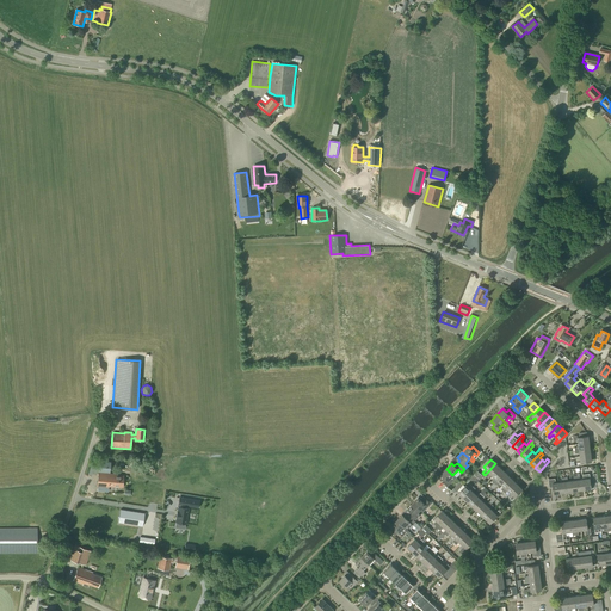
[(493,475),(500,468),(495,463),(488,471),(485,475),(487,476),(491,474),(493,475)]
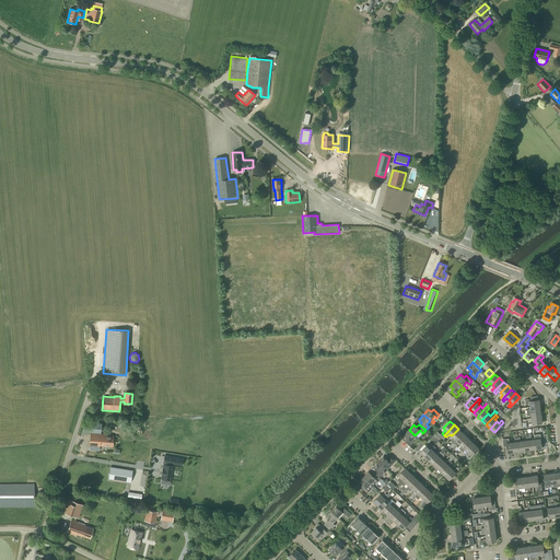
[(453,443),(462,433),(458,429),(452,435),(453,438),(451,441),(453,443)]
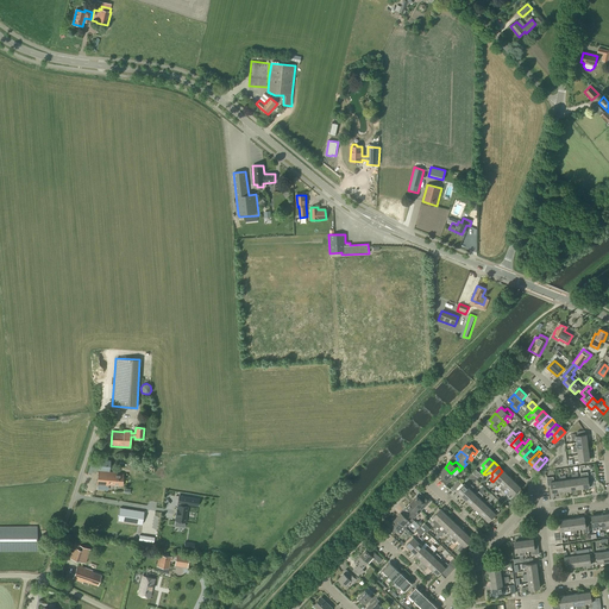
[(446,484),(450,481),(447,478),(451,473),(445,468),(439,472),(443,476),(443,477),(445,481),(444,482),(446,484)]
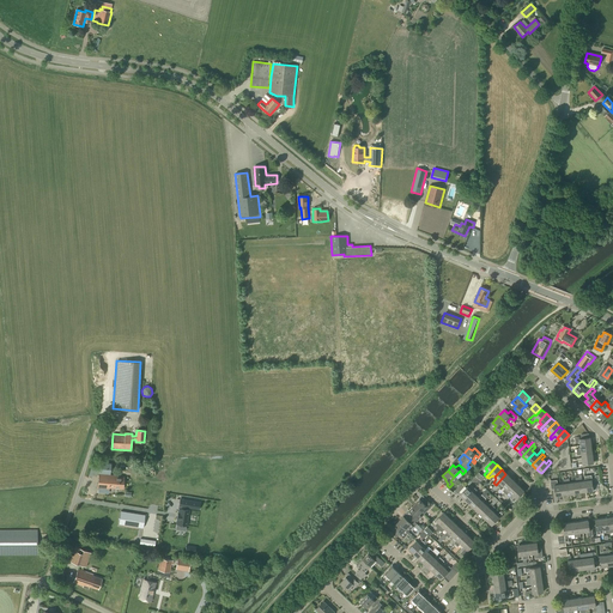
[(97,489),(109,489),(109,487),(123,489),(123,478),(115,477),(115,475),(110,475),(98,474),(97,489)]
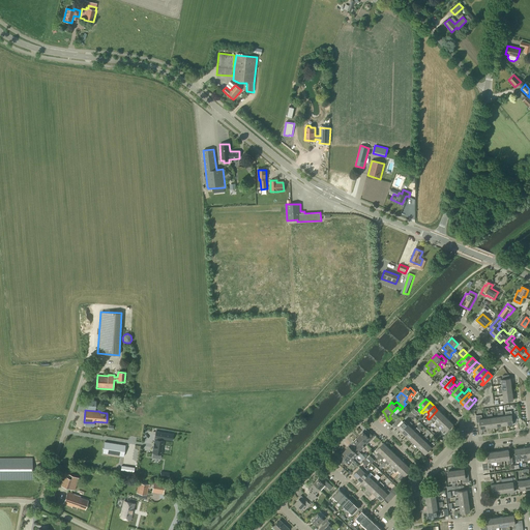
[(441,413),(437,410),(429,419),(431,420),(433,421),(435,420),(441,413)]
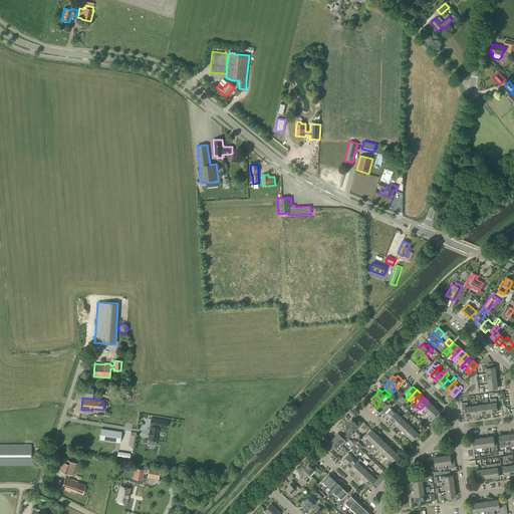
[(423,414),(432,405),(428,401),(422,408),(424,410),(422,412),(423,414)]
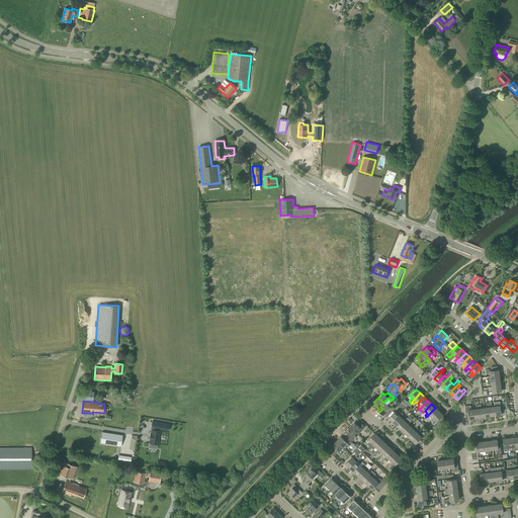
[(475,418),(473,409),(471,410),(470,406),(464,407),(465,414),(468,414),(469,419),(475,418)]
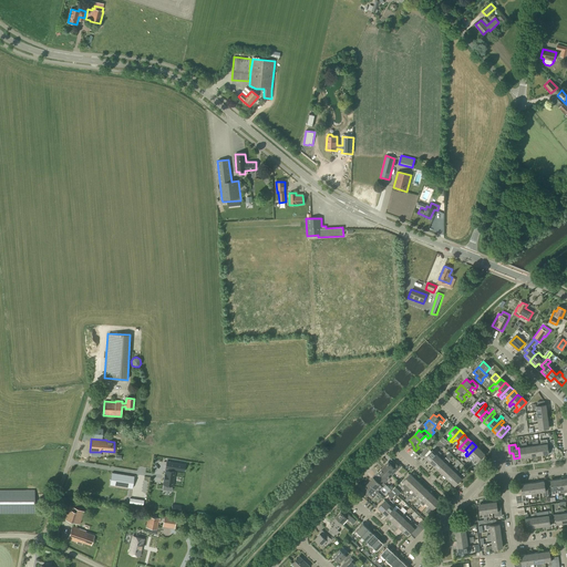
[(423,456),(430,450),(426,446),(421,453),(421,454),(420,455),(422,457),(423,456)]
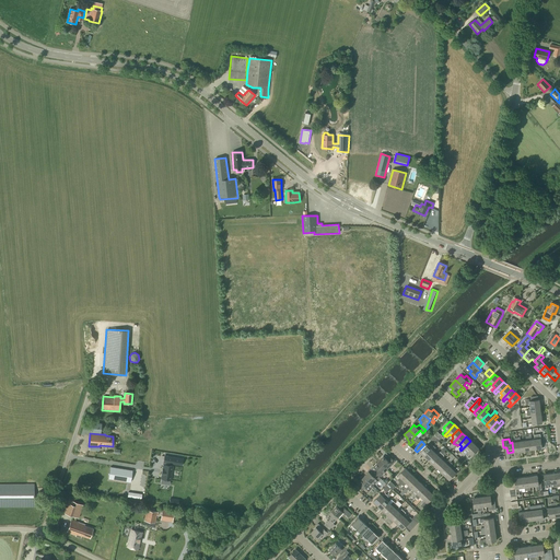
[(467,452),(475,444),(470,441),(461,451),(463,453),(466,450),(467,452)]
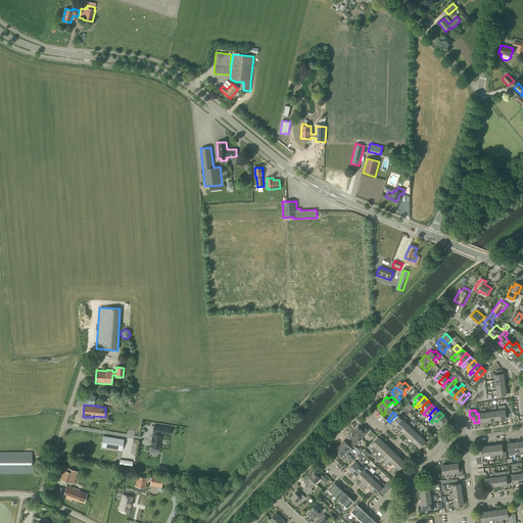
[(396,426),(406,417),(403,415),(400,418),(398,416),(392,422),(396,426)]
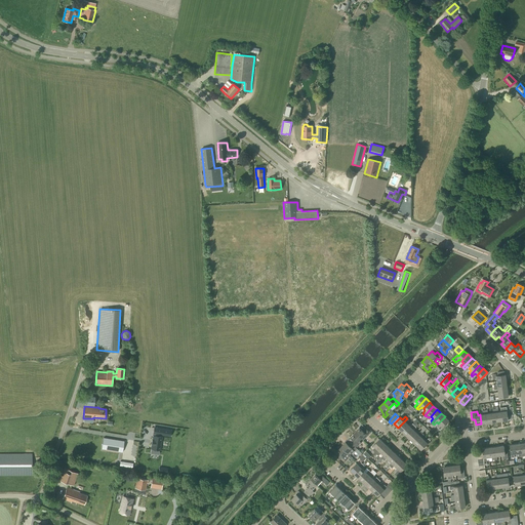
[(445,416),(438,423),(441,426),(438,428),(440,430),(445,425),(448,421),(449,420),(445,416)]
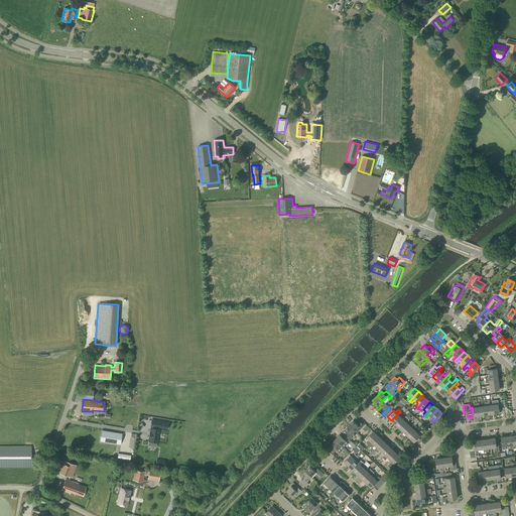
[(395,423),(401,417),(399,415),(401,412),(400,411),(391,420),(395,423)]
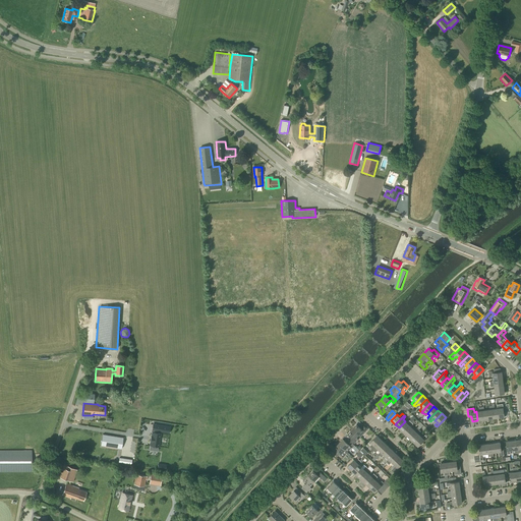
[(154,438),(153,438),(153,443),(153,447),(160,448),(161,444),(162,444),(162,439),(162,435),(163,435),(164,430),(163,429),(163,428),(172,429),(173,423),(156,420),(155,426),(157,427),(157,428),(155,428),(154,433),(155,433),(154,438)]
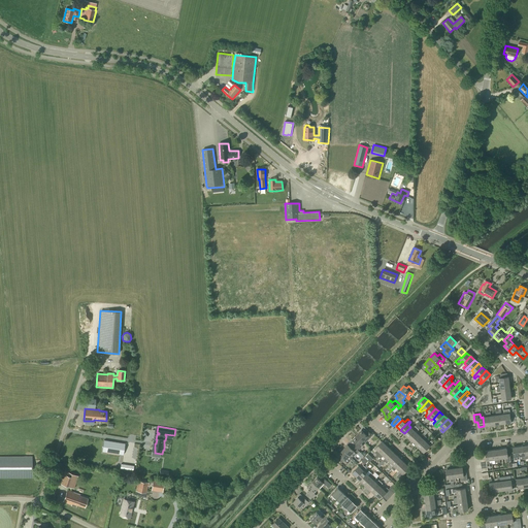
[(407,437),(417,428),(415,426),(413,429),(410,427),(404,433),(407,437)]
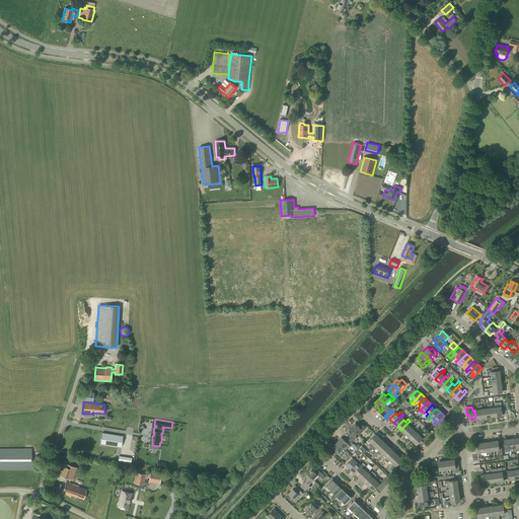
[(404,434),(411,427),(410,425),(412,423),(412,422),(414,420),(412,419),(410,421),(400,430),(404,434)]
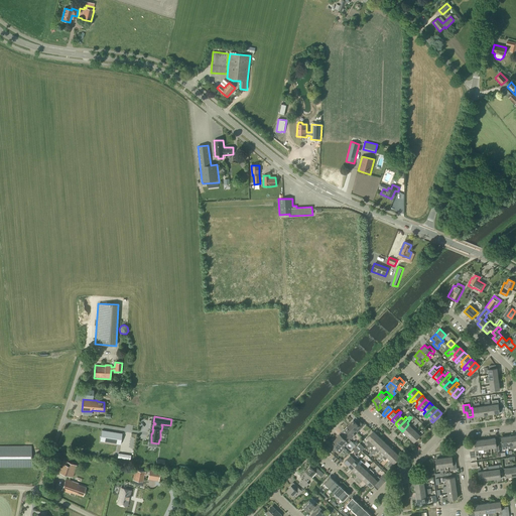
[(359,420),(356,423),(354,420),(349,425),(355,431),(355,430),(357,432),(364,425),(359,420)]
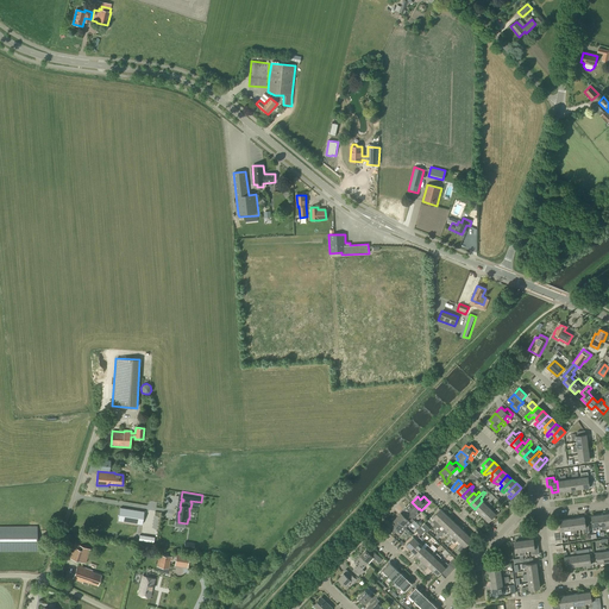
[(479,513),(490,502),(488,500),(484,503),(482,501),(475,509),(479,513)]
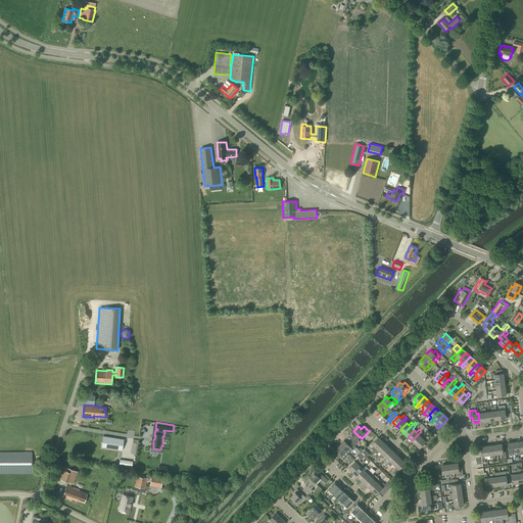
[(358,439),(360,437),(353,431),(349,435),(351,438),(349,440),(354,446),(360,441),(358,439)]
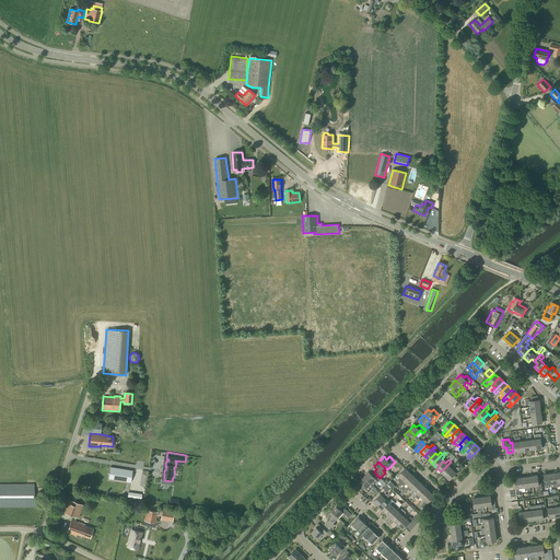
[(445,476),(452,468),(450,466),(453,464),(451,462),(441,471),(445,476)]
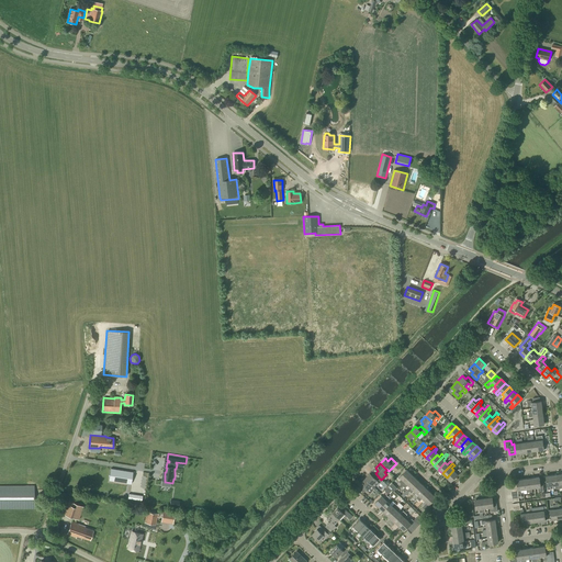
[(453,470),(447,478),(450,482),(458,474),(461,470),(459,468),(456,472),(453,470)]
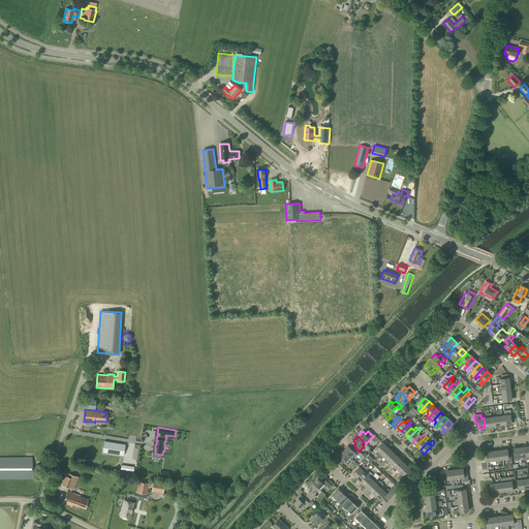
[(377,456),(386,446),(382,442),(376,449),(378,452),(375,454),(377,456)]
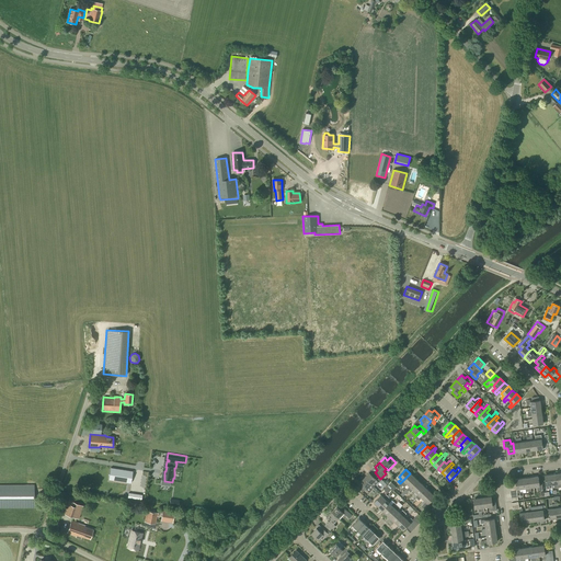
[(121,474),(105,472),(104,480),(109,480),(107,485),(134,489),(135,477),(127,476),(126,482),(119,481),(121,474)]
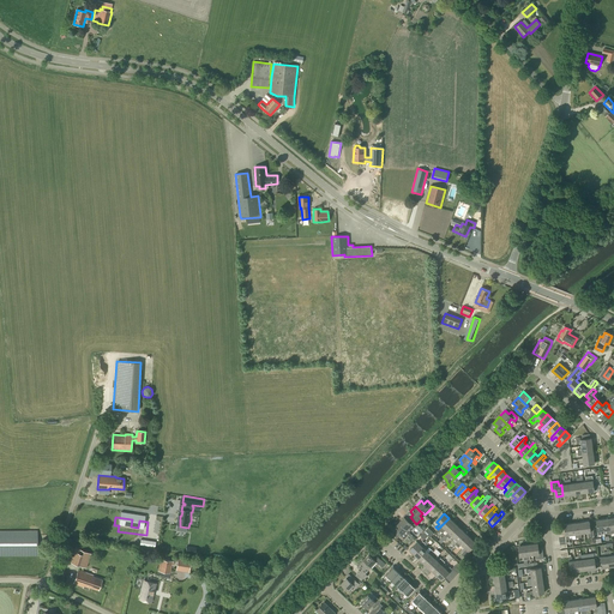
[(407,521),(404,517),(398,523),(405,530),(411,524),(415,528),(417,524),(416,524),(410,517),(407,521)]
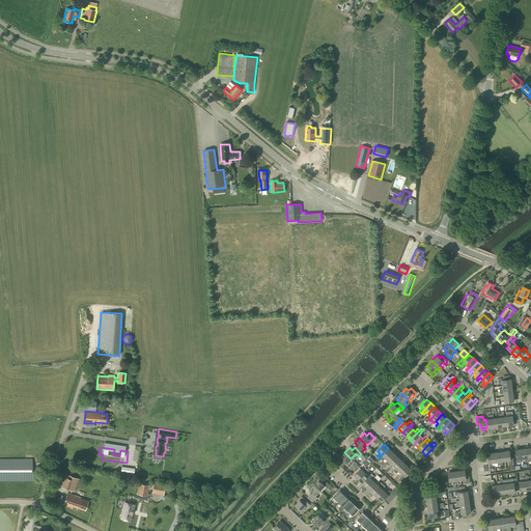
[(385,458),(392,451),(388,448),(379,457),(381,458),(383,456),(385,458)]
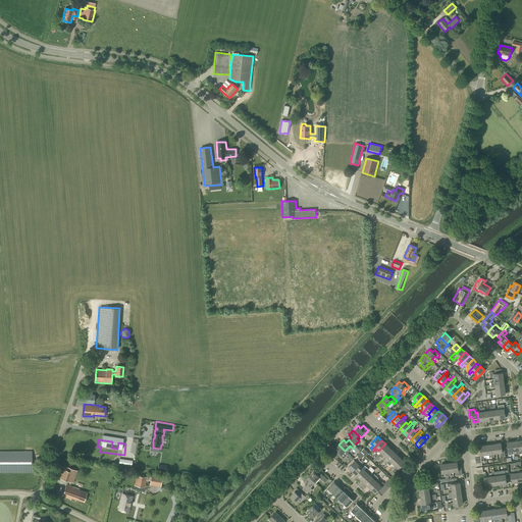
[(380,457),(389,448),(385,444),(378,451),(380,453),(378,455),(380,457)]
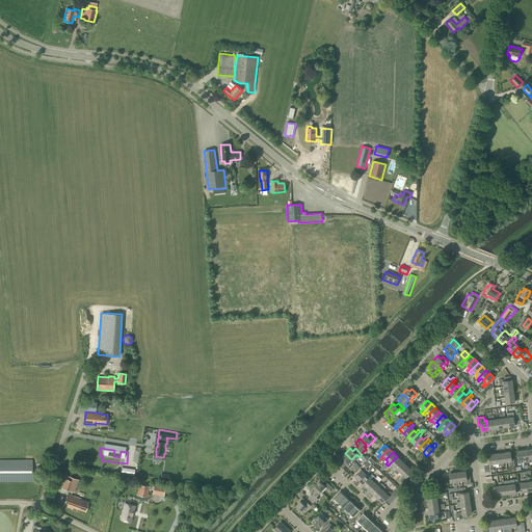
[(351,459),(345,453),(341,458),(344,461),(342,463),(348,470),(350,467),(347,463),(351,459)]
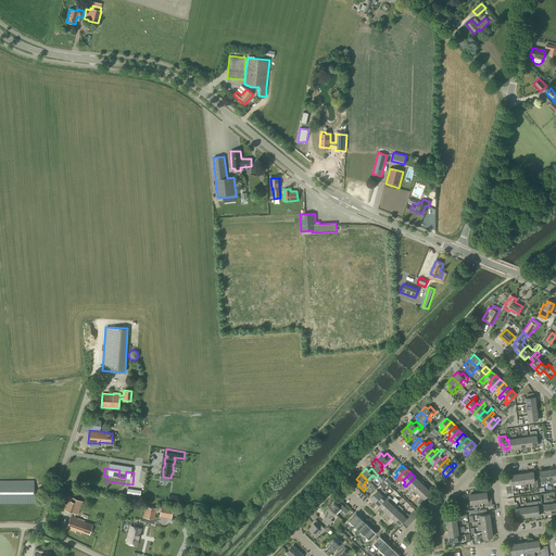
[(412,488),(418,480),(415,477),(405,487),(407,489),(409,485),(412,488)]
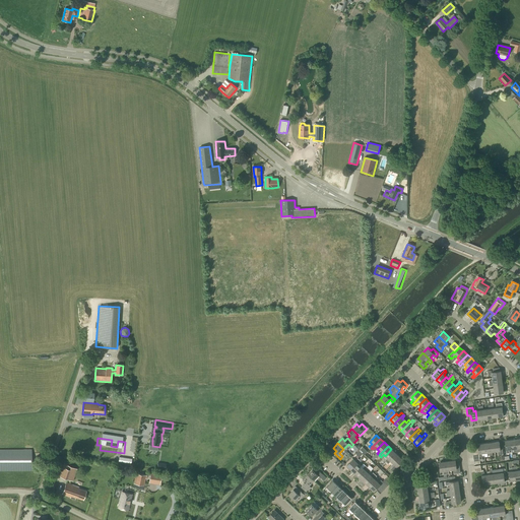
[(0,470),(31,471),(31,449),(0,449),(0,470)]
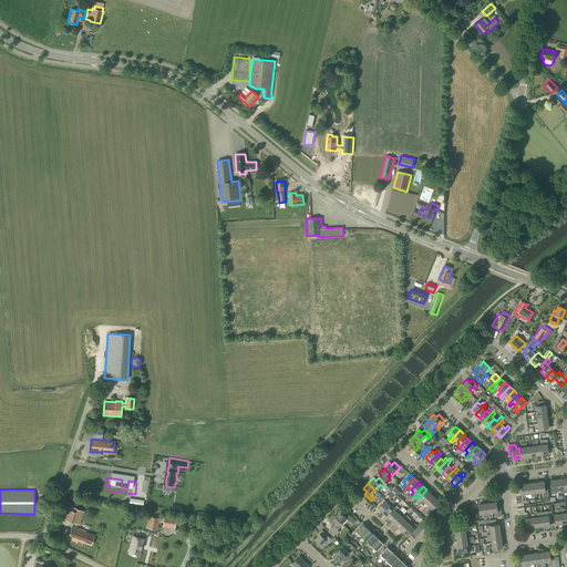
[(421,504),(431,494),(426,490),(420,497),(422,500),(419,502),(421,504)]
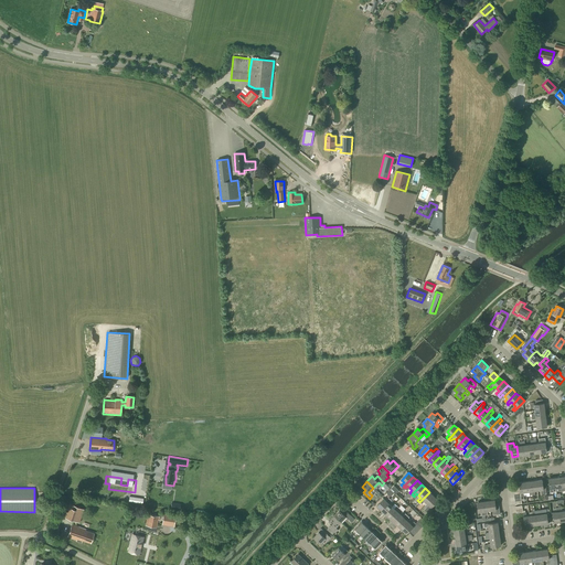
[(427,503),(434,497),(429,492),(419,502),(422,504),(425,501),(427,503)]
